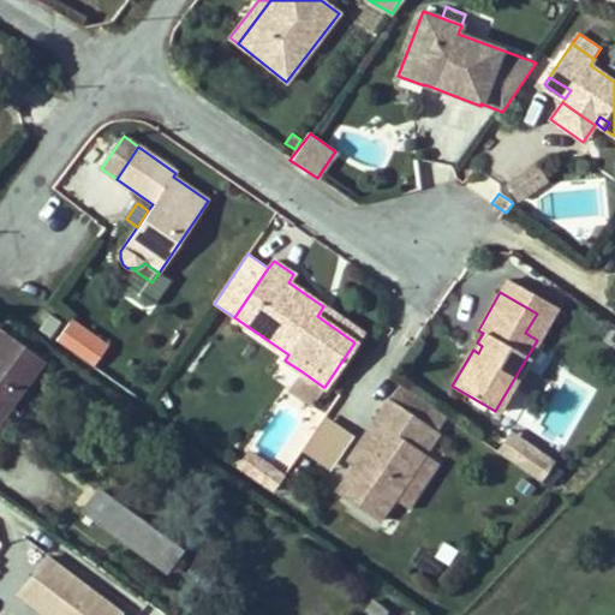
[(362,333),(323,306),(317,316),(354,342),(362,333)]
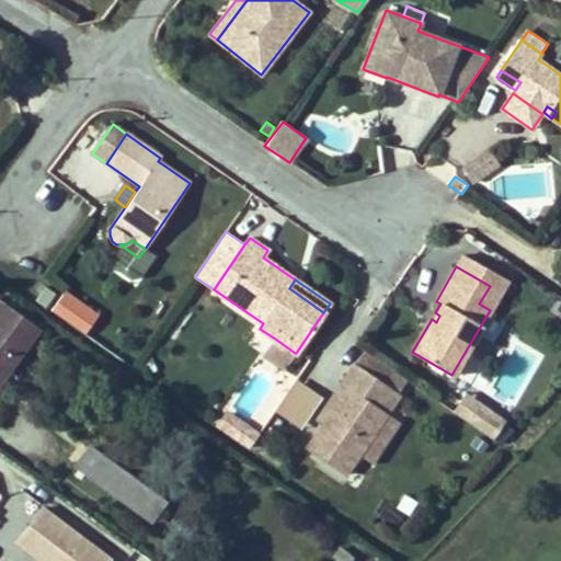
[(490,310),(501,293),(490,286),(479,304),(490,310)]
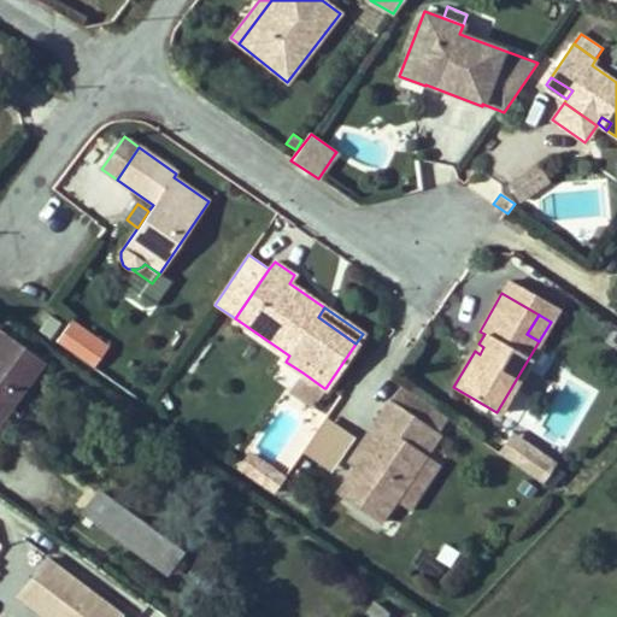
[(60,323),(50,316),(40,330),(51,336),(60,323)]
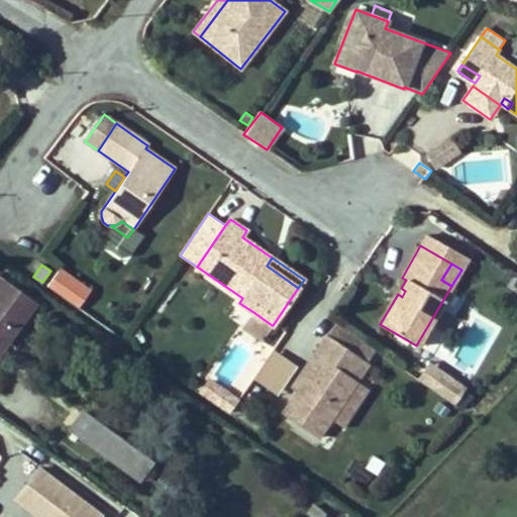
[(65,299),(72,290),(56,278),(48,287),(65,299)]
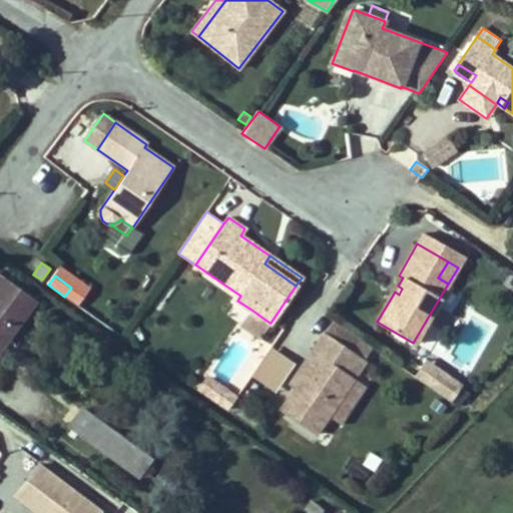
[(0,349),(34,303),(3,281),(0,285),(0,349)]
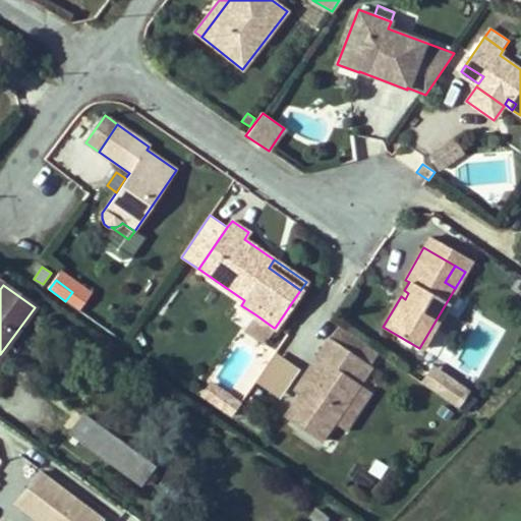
[(274,328),(255,314),(245,330),(264,342),(274,328)]
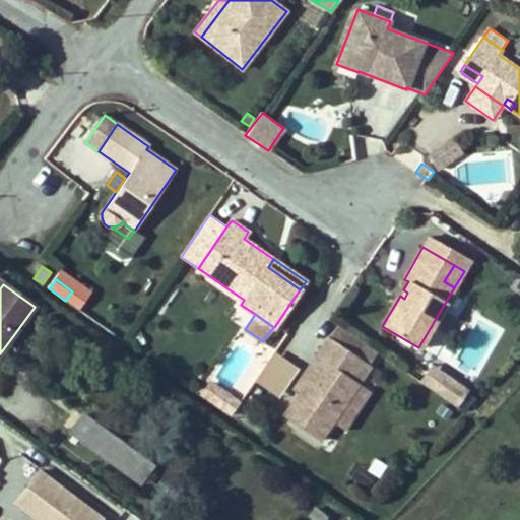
[(379,352),(338,325),(330,337),(370,365),(379,352)]
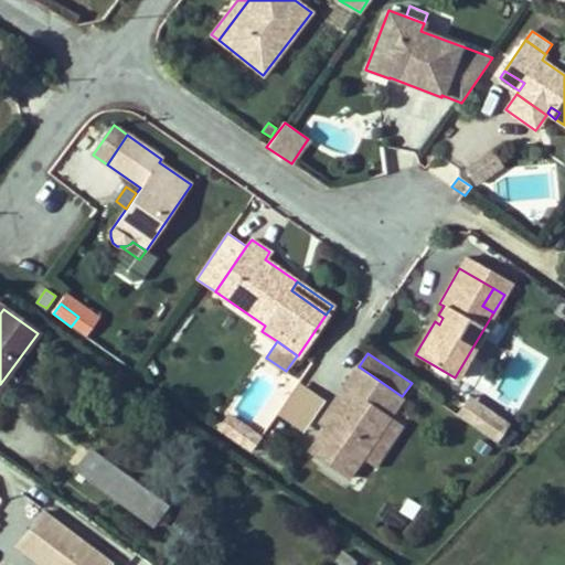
[(375,468),(404,426),(390,416),(403,397),(402,396),(359,366),(356,365),(343,386),(350,391),(324,427),(308,451),(348,478),(361,458),(375,468)]
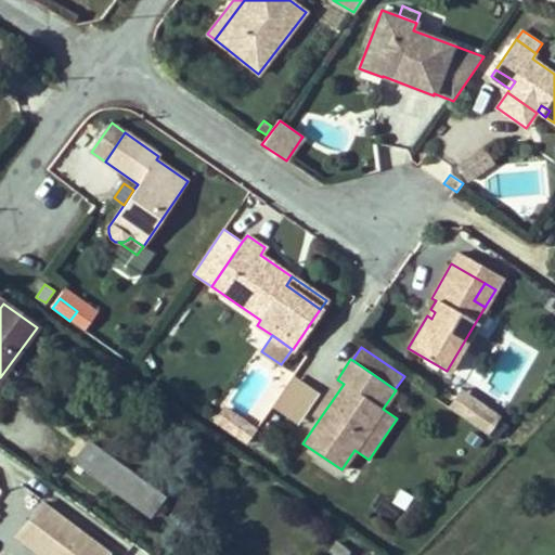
[(289,375),(269,412),(296,428),(318,391),(289,375)]
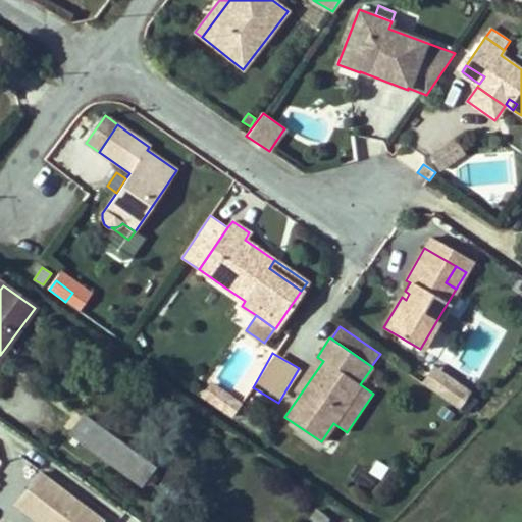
[(300,395),(323,361),(317,357),(294,390),(300,395)]
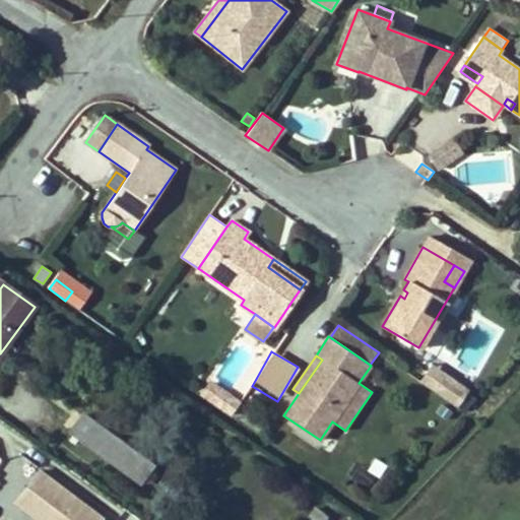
[(451,379),(431,365),(419,381),(440,394),(449,380),(451,379)]
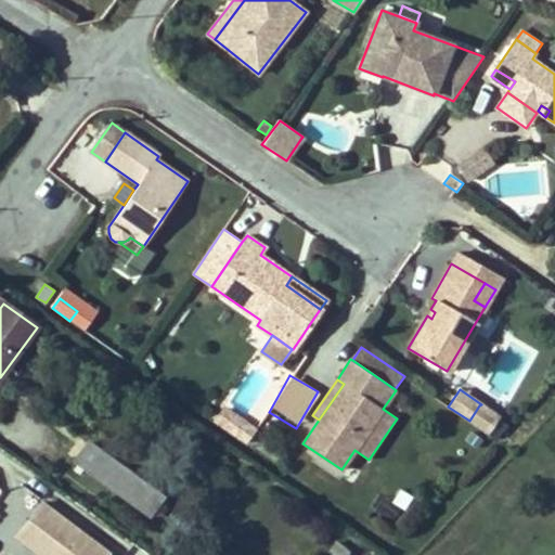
[(488,434),(499,418),(479,405),(469,421),(488,434)]
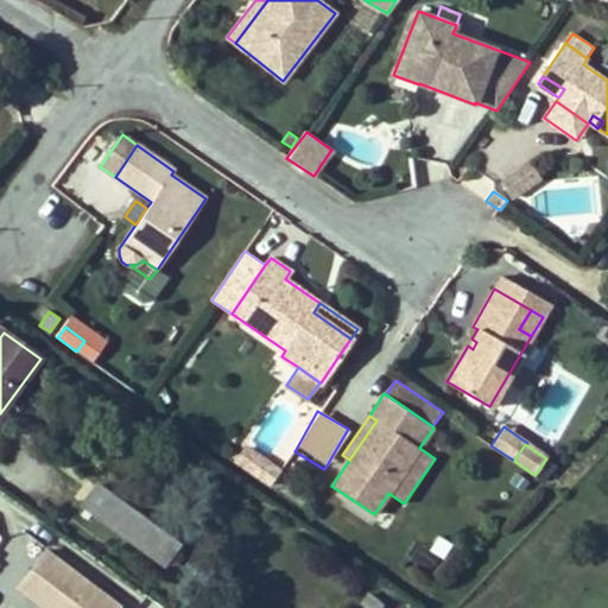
[(252,477),(264,460),(246,448),(234,466),(252,477)]
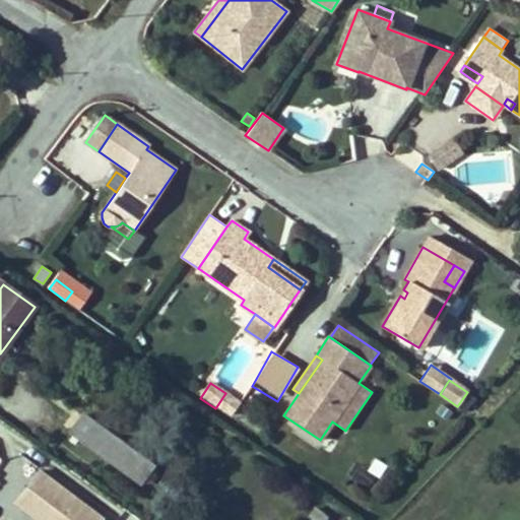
[(215,408),(230,418),(240,403),(225,393),(215,408)]
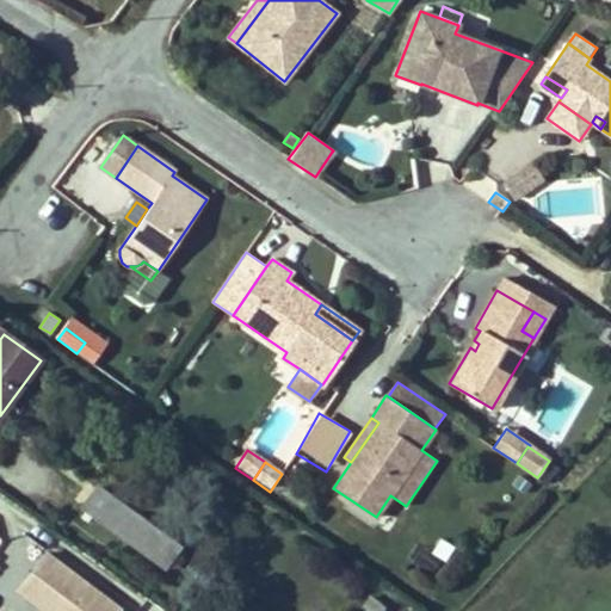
[(525,493),(531,485),(519,476),(513,485),(525,493)]
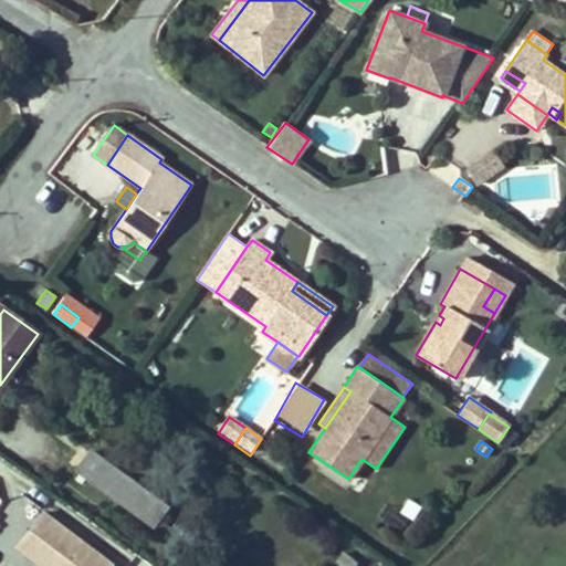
[(166,506),(90,451),(76,470),(153,525),(166,506)]
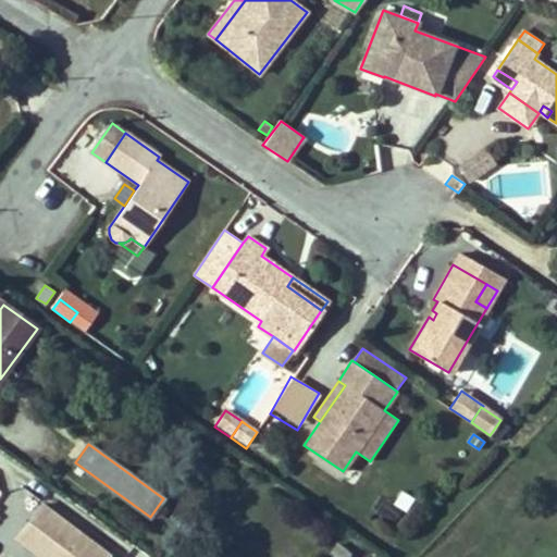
[(110,556),(111,556),(42,505),(17,539),(40,556),(110,556)]
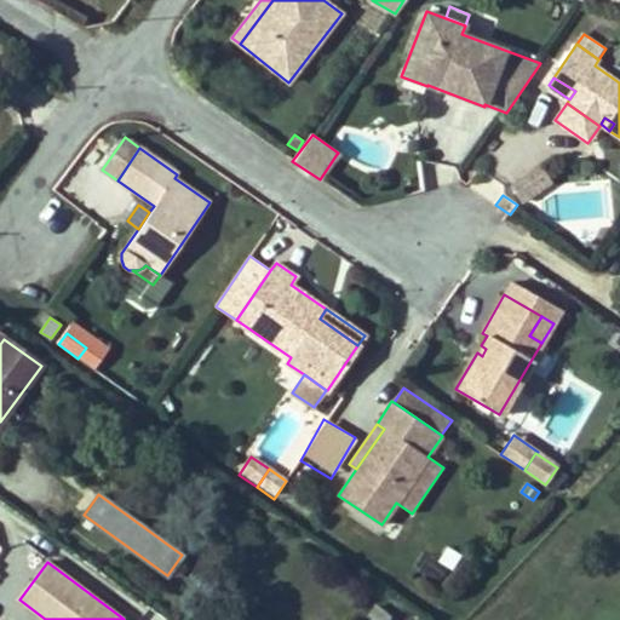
[(394,613),(380,602),(375,608),(389,619),(394,613)]
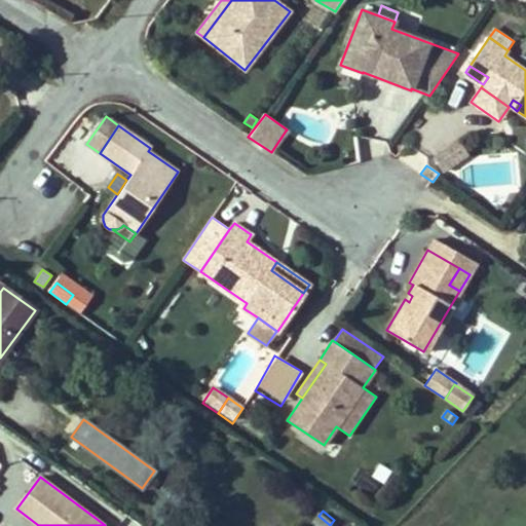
[(329,525),(330,525),(318,516),(309,525),(329,525)]
